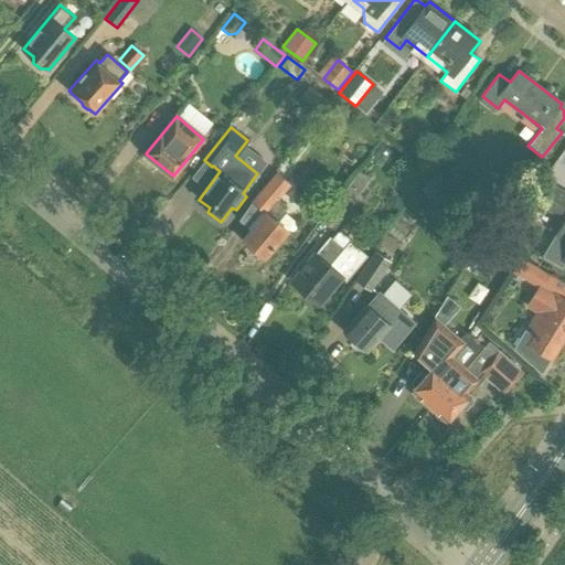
[(424,151),(414,144),(407,152),(418,160),(424,151)]
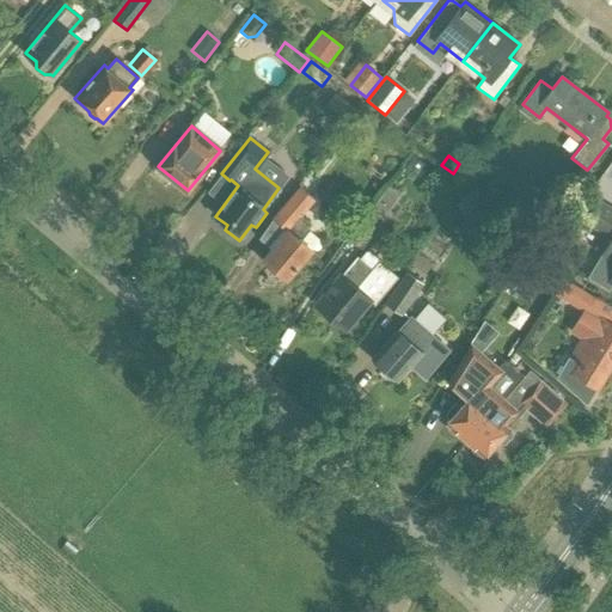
[(611,207),(605,203),(611,190),(611,187),(603,182),(594,197),(587,194),(574,218),(605,236),(611,222),(611,207)]
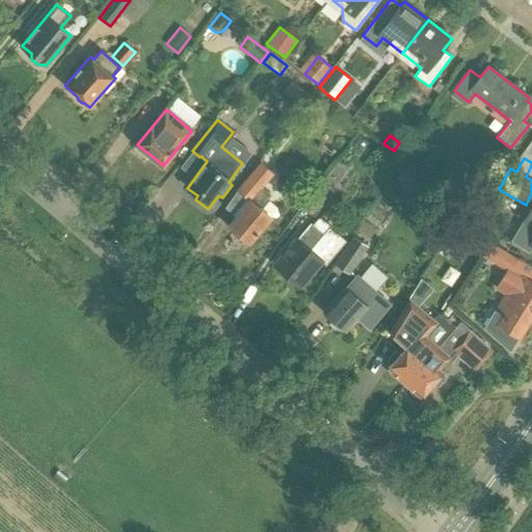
[(260,207),(269,196),(261,189),(273,174),(260,163),(237,190),(249,201),(250,200),(251,201),(230,225),(249,243),(271,217),(260,207)]
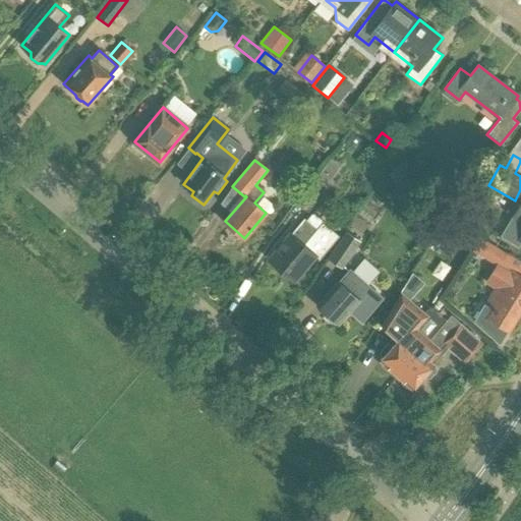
[(398,188),(409,181),(401,167),(389,174),(398,188)]
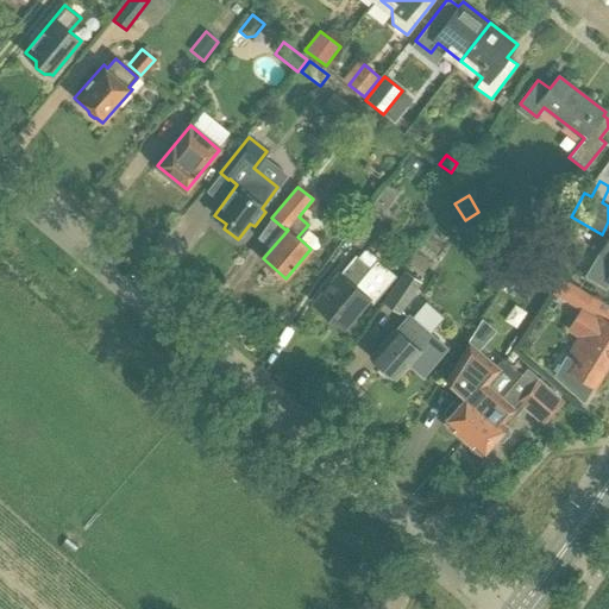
[(359,249),(383,217),(369,206),(345,238),(359,249)]
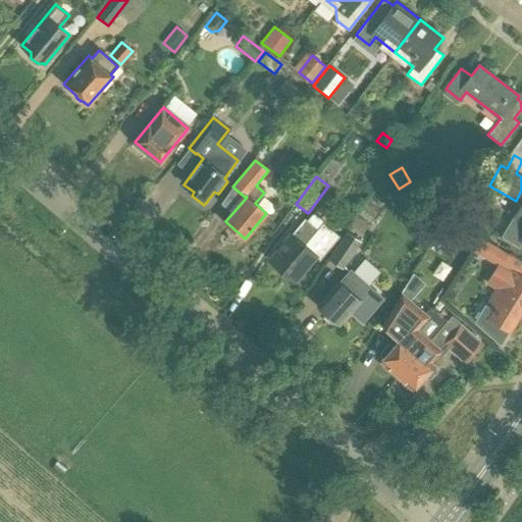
[(521,204),(504,237),(519,246),(521,241),(521,204)]
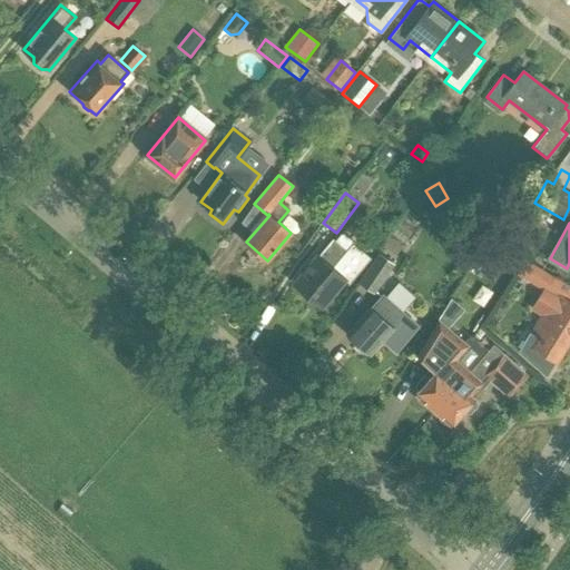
[(318,256),(295,284),(322,307),(344,279),(350,284),(371,258),(353,243),(354,242),(342,232),(335,241),(333,239),(318,256)]
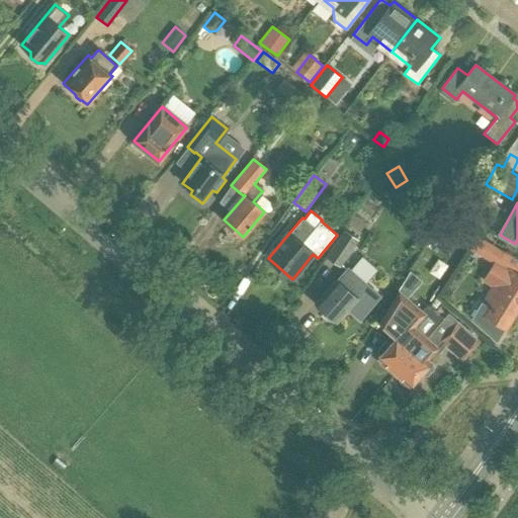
[(469,247),(475,238),(460,229),(455,238),(469,247)]
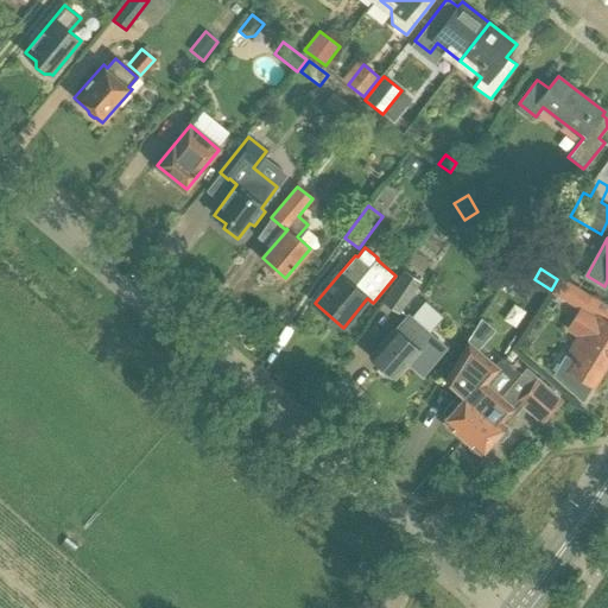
[(399,314),(420,283),(404,271),(382,302),(399,314)]
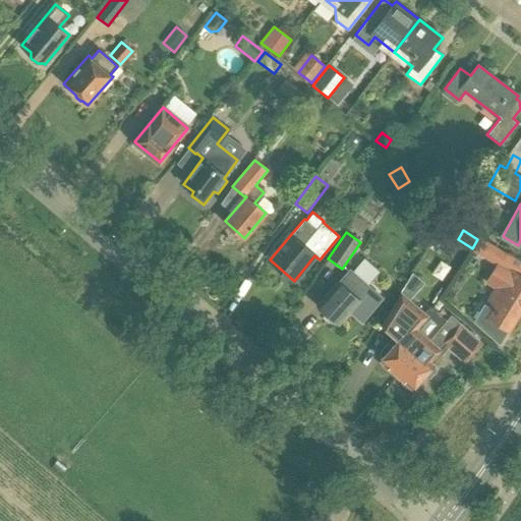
[(520,276),(503,265),(508,254),(507,253),(495,246),(481,238),(474,250),(498,265),(487,281),(497,287),(486,304),(495,309),(484,327),(483,328),(500,342),(508,329),(509,330),(520,309),(520,276)]
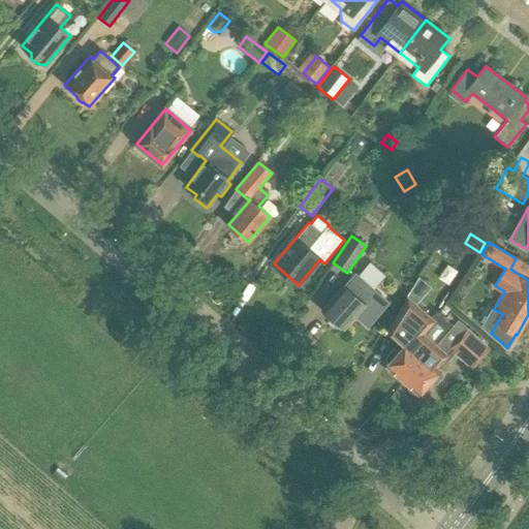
[(507,242),(502,250),(515,257),(516,258),(522,250),(507,242)]
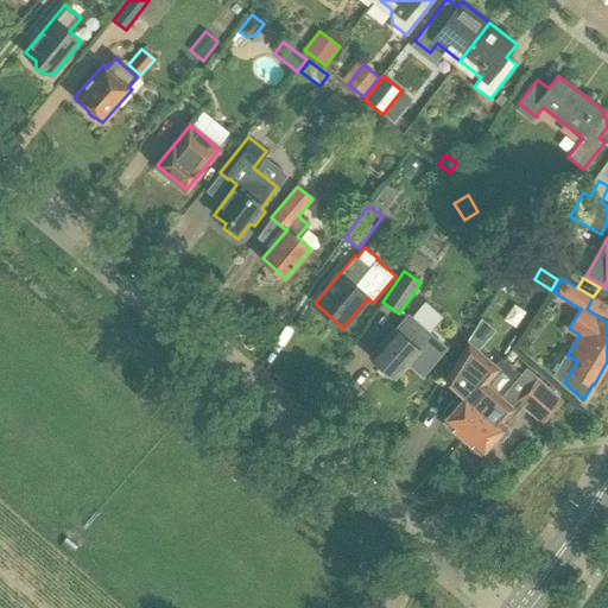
[(435,334),(445,325),(429,305),(418,314),(435,334)]
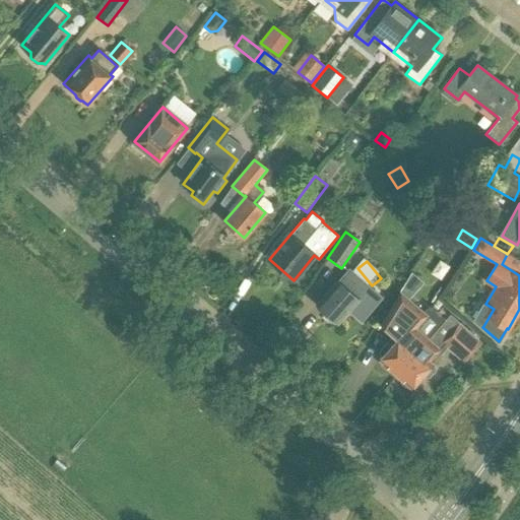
[(338,280),(317,305),(325,312),(327,313),(325,318),(331,323),(335,321),(338,323),(348,311),(362,323),(383,297),(349,267),(338,280)]
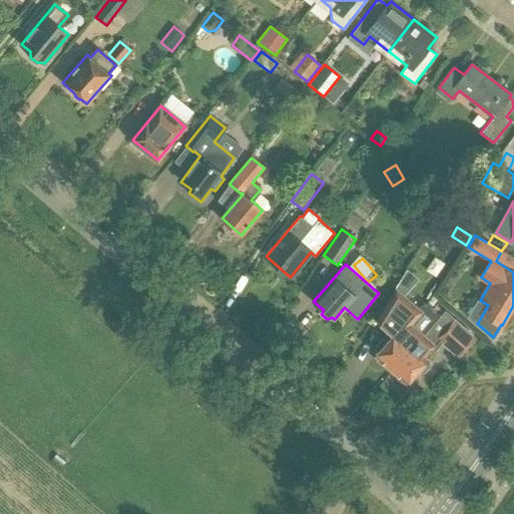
[(396,287),(397,289),(405,296),(412,287),(401,278),(396,287)]
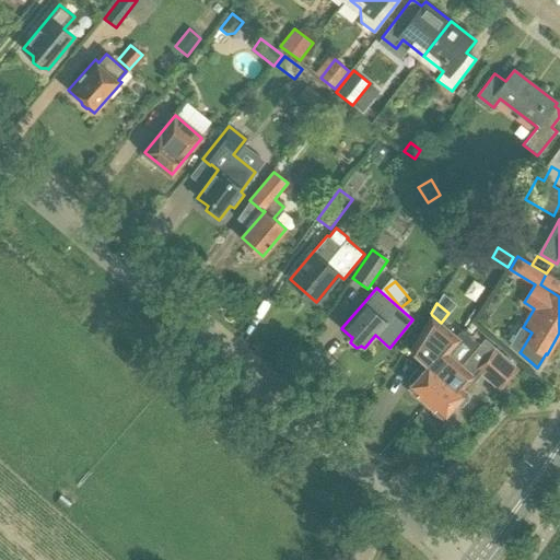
[(426,403),(459,364),(448,354),(461,339),(441,323),(432,315),(412,347),(430,363),(427,366),(424,364),(420,364),(409,376),(410,381),(412,383),(409,387),(411,389),(411,394),(416,398),(419,397),(426,403)]
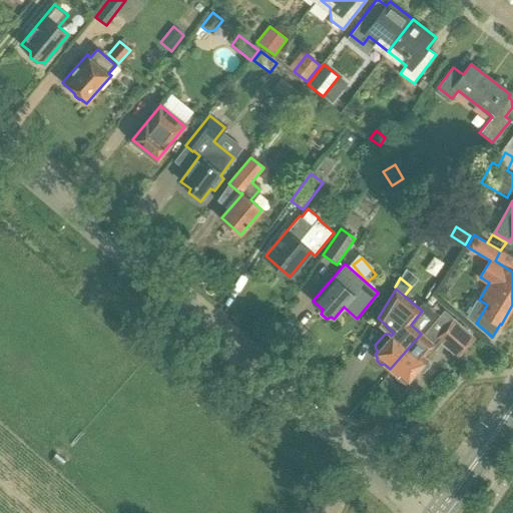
[(421,334),(390,369),(396,374),(396,378),(401,381),(404,381),(406,383),(417,370),(421,371),(427,364),(426,360),(427,359),(425,357),(438,341),(457,359),(476,338),(444,310),(422,335),(421,334)]
